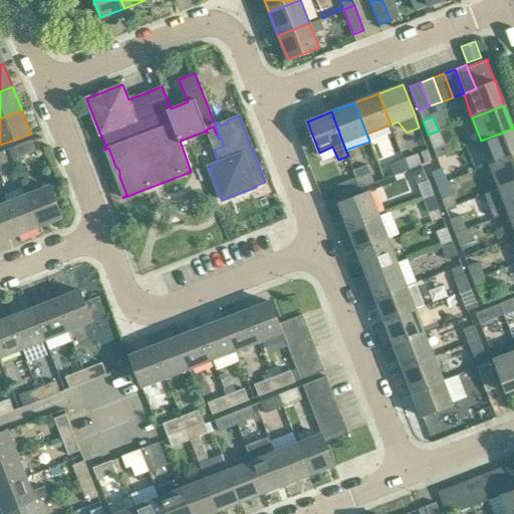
[(513,155),(513,130),(513,129),(481,141),(490,165),(513,155)]
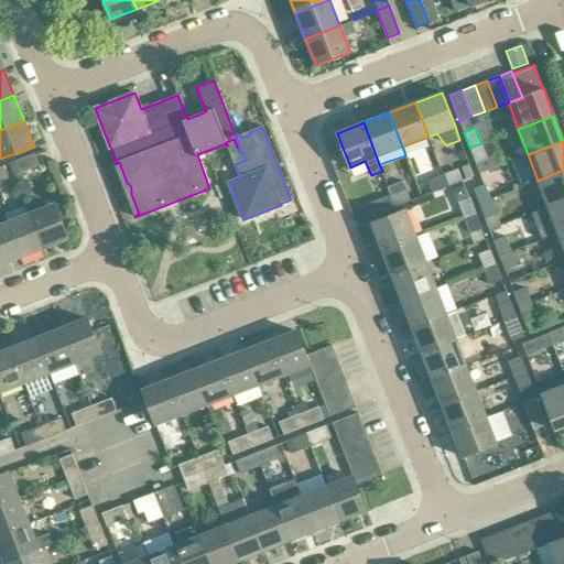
[(487,159),(481,143),(469,148),(476,163),(487,159)]
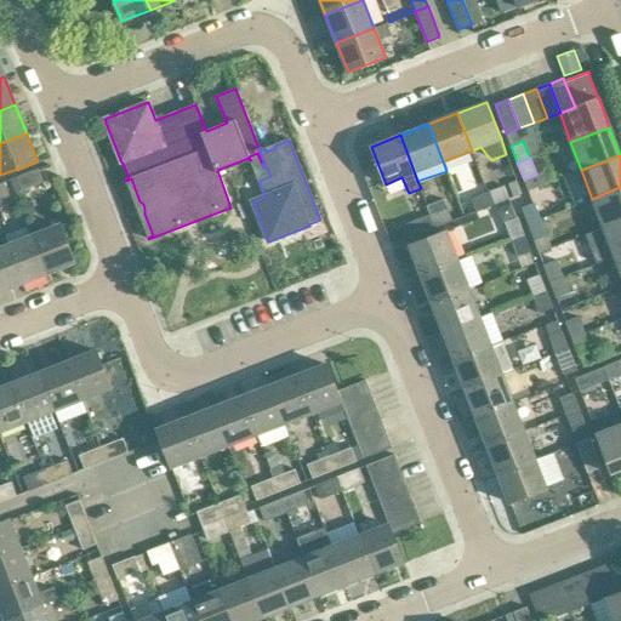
[(17,177),(22,191),(44,182),(39,169),(17,177)]
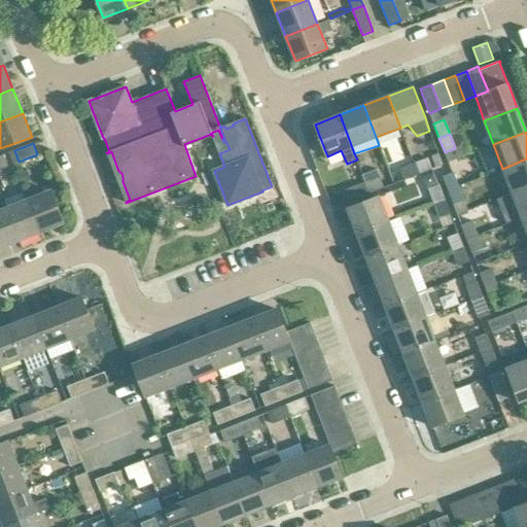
[(429,157),(414,164),(418,173),(433,168),(429,157)]
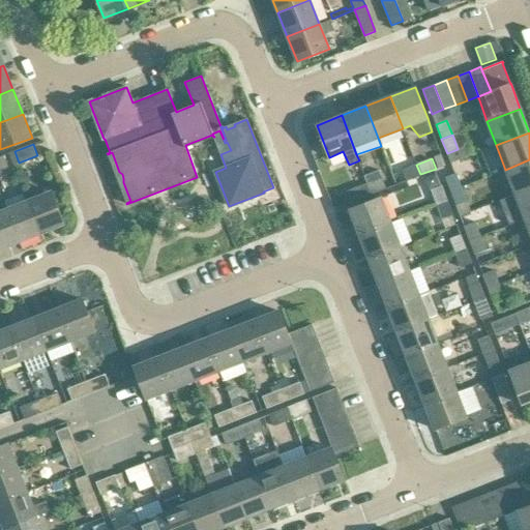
[(529,187),(529,159),(505,170),(516,194),(529,187)]
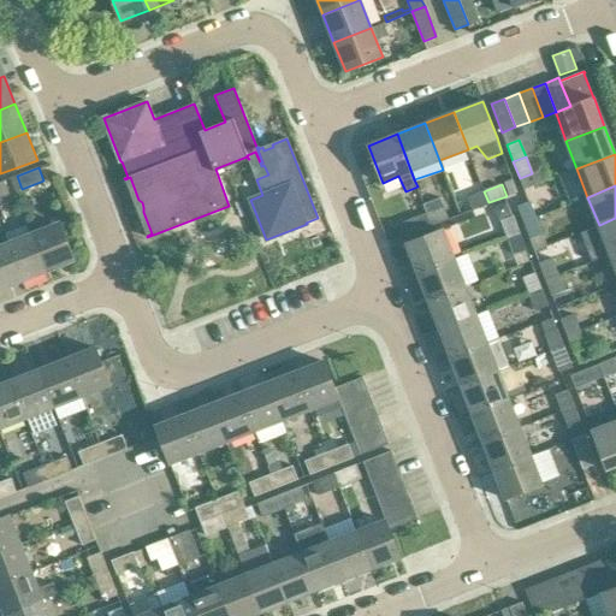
[(489,202),(484,191),(468,197),(473,209),(489,202)]
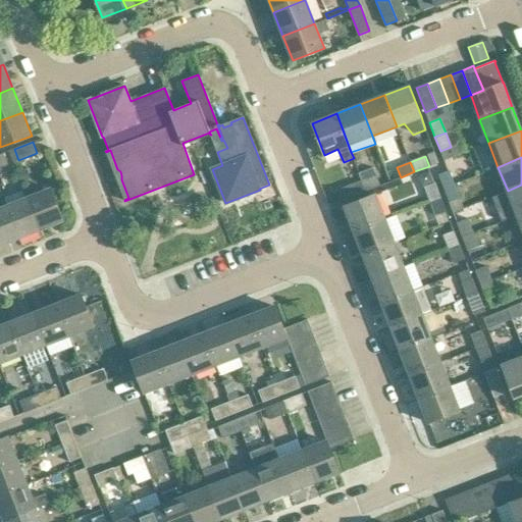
[(438,174),(444,189),(454,185),(449,170),(438,174)]
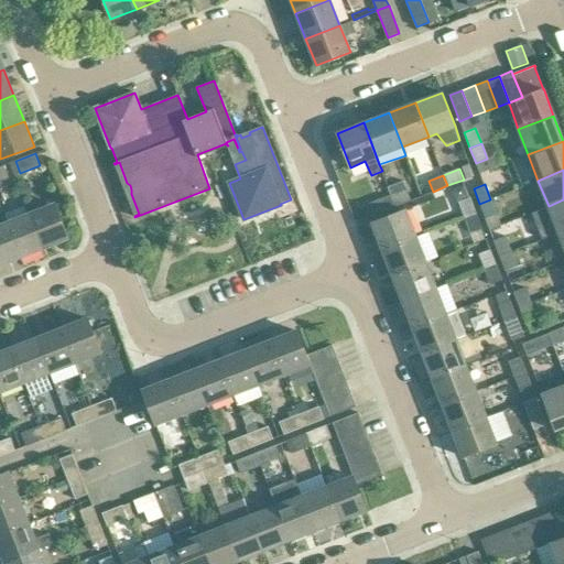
[(405,190),(391,195),(396,206),(410,201),(405,190)]
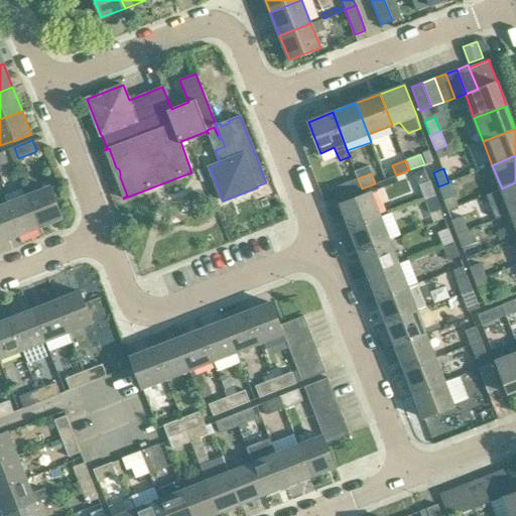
[(362,188),(358,178),(334,187),(338,199),(362,188)]
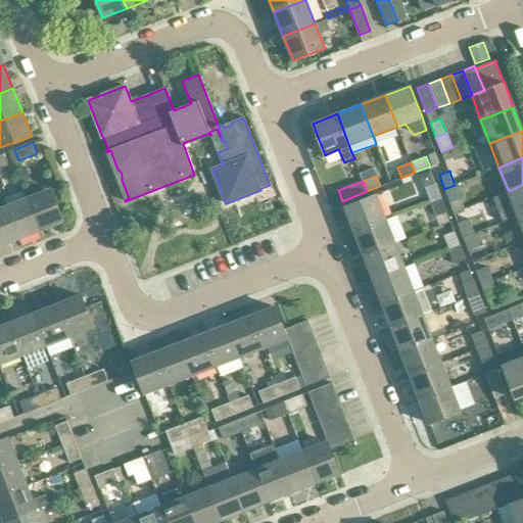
[(426,187),(431,201),(442,198),(436,183),(426,187)]
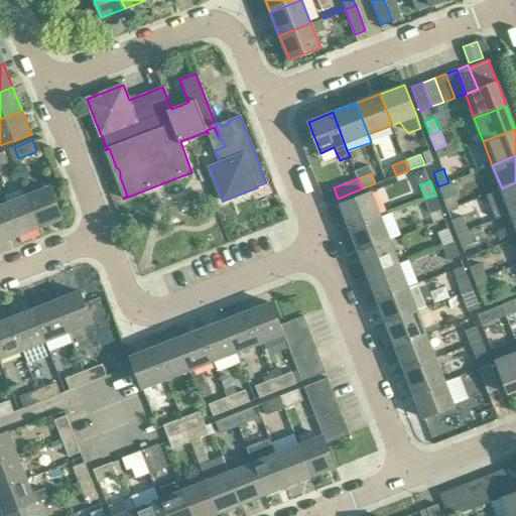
[(455,197),(448,182),(438,186),(443,201),(455,197)]
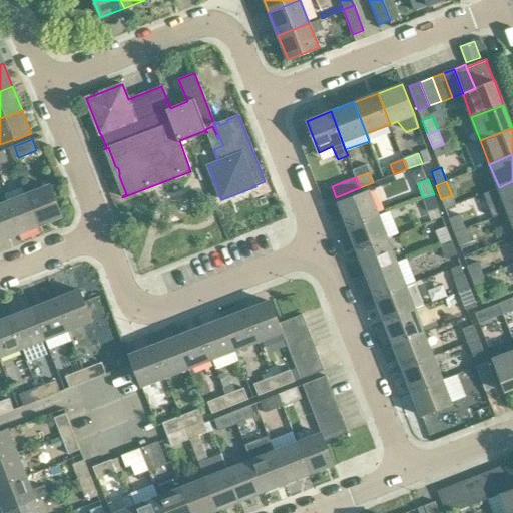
[(512,208),(512,181),(499,187),(508,211),(512,208)]
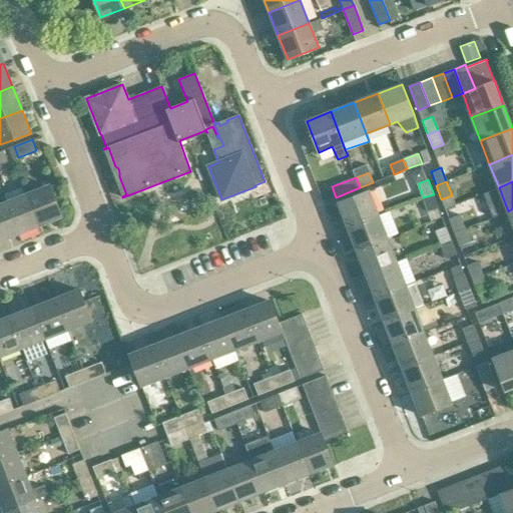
[(50,186),(27,195),(39,225),(62,216),(50,186)]
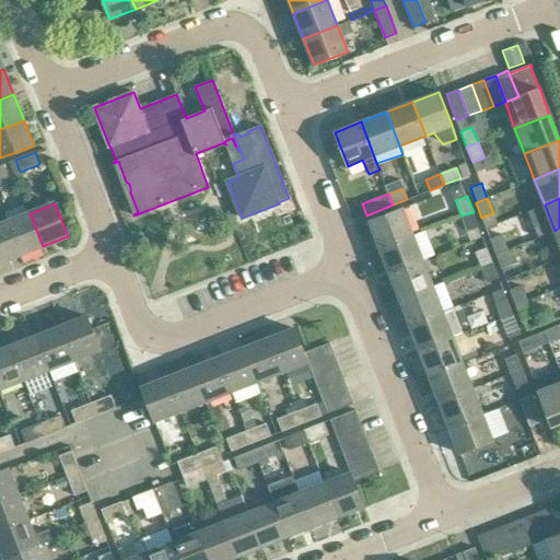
[(369,221),(380,248),(413,235),(403,208),(369,221)]
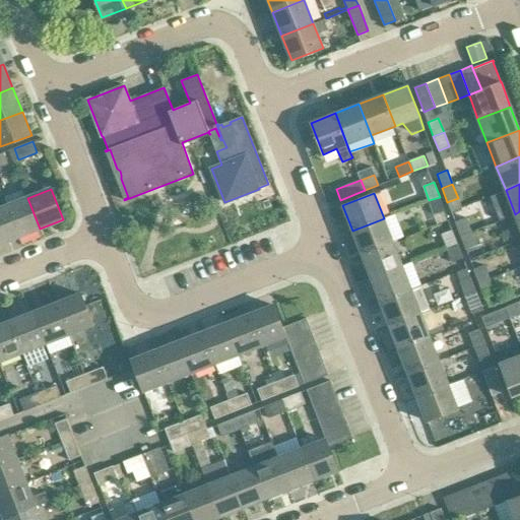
[(449,220),(440,197),(429,200),(434,212),(429,215),(433,226),(449,220)]
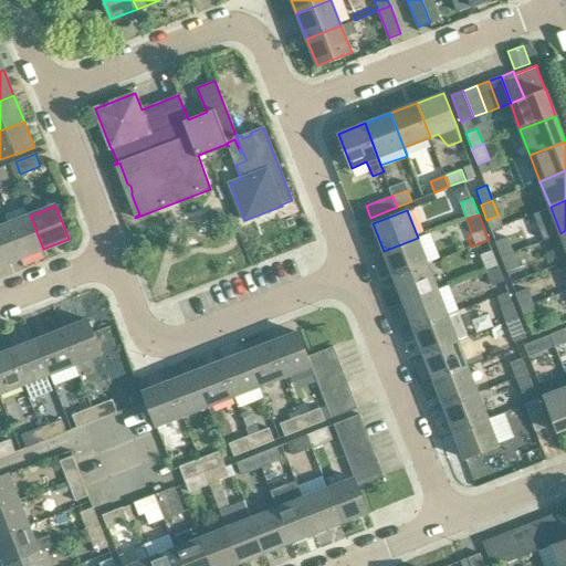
[(43,249),(30,216),(4,226),(18,259),(43,249)]
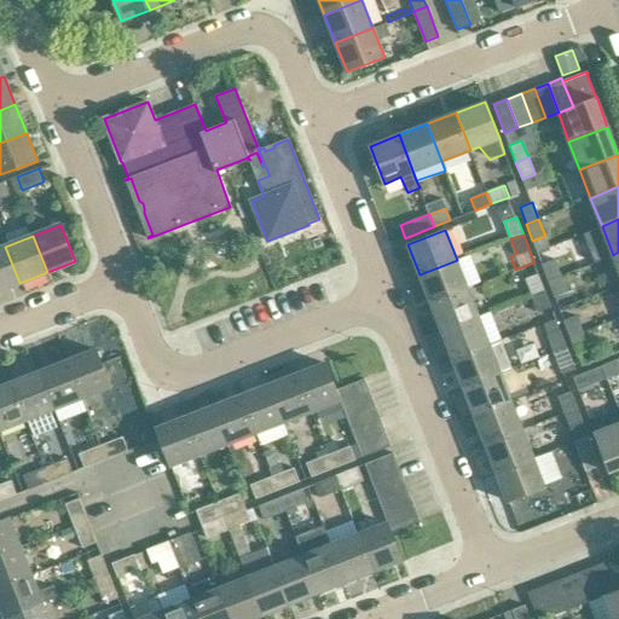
[(0,289),(19,283),(5,247),(0,248),(0,289)]
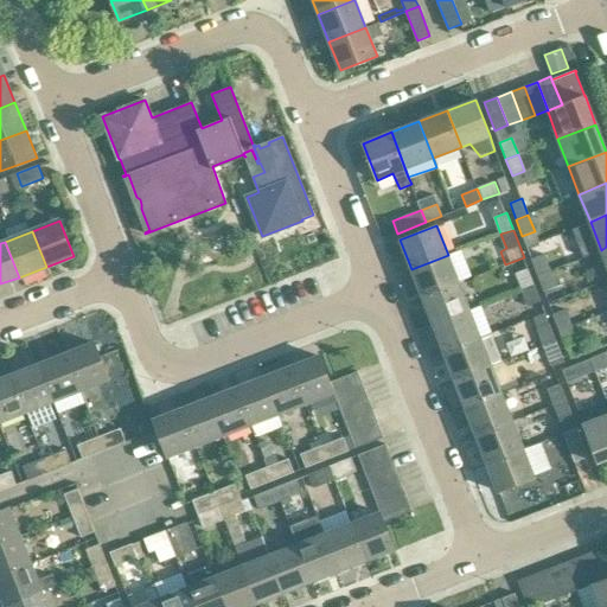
[(531,259),(537,275),(549,270),(543,254),(531,259)]
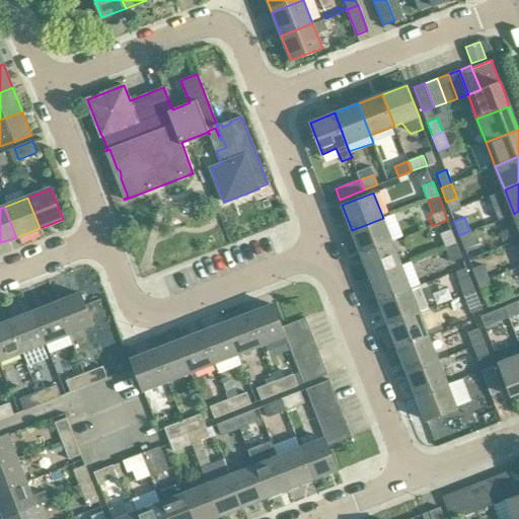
[(392,241),(383,218),(352,230),(361,253),(392,241)]
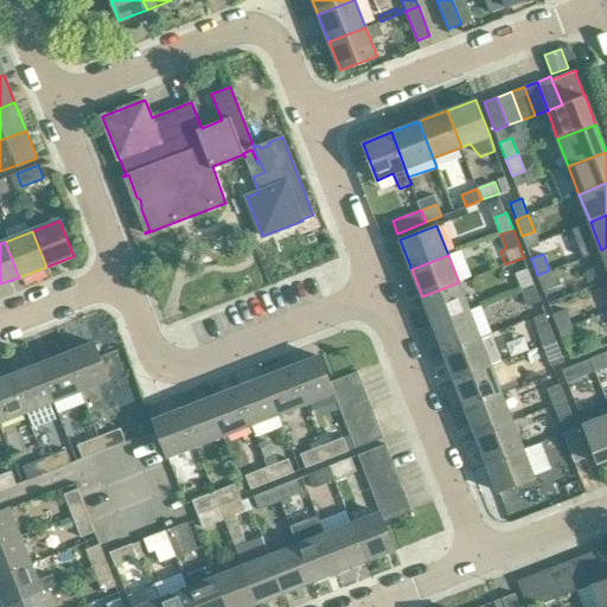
[(517,275),(523,289),(535,285),(529,270),(517,275)]
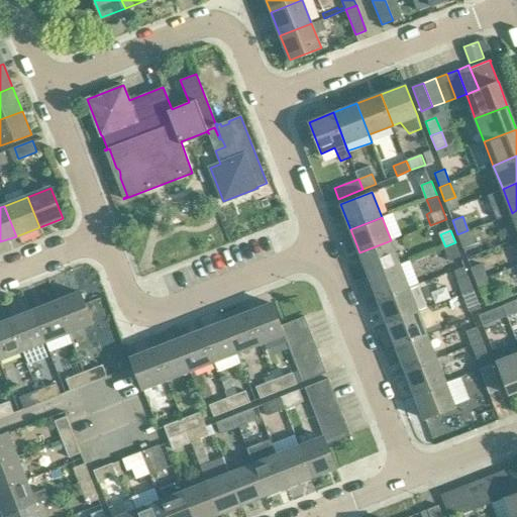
[(474,244),(468,230),(457,234),(463,248),(474,244)]
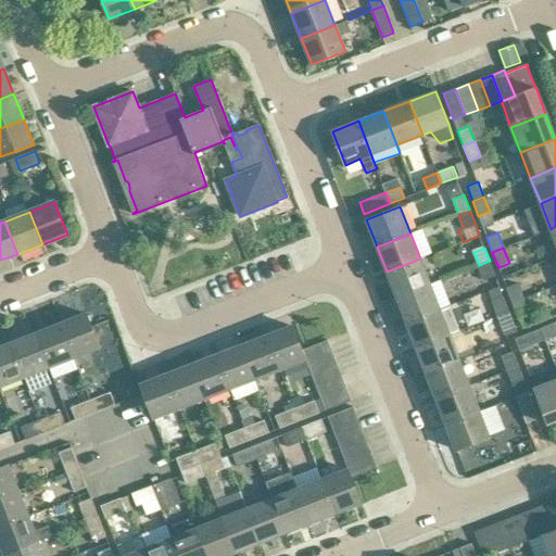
[(430,285),(420,258),(387,272),(396,297),(430,285)]
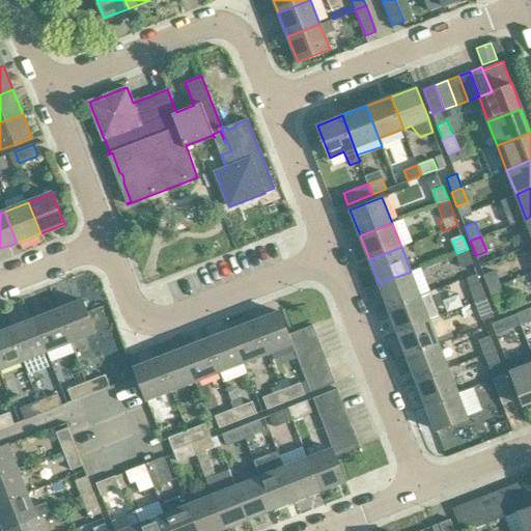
[(473,263),(468,249),(457,253),(463,268),(473,263)]
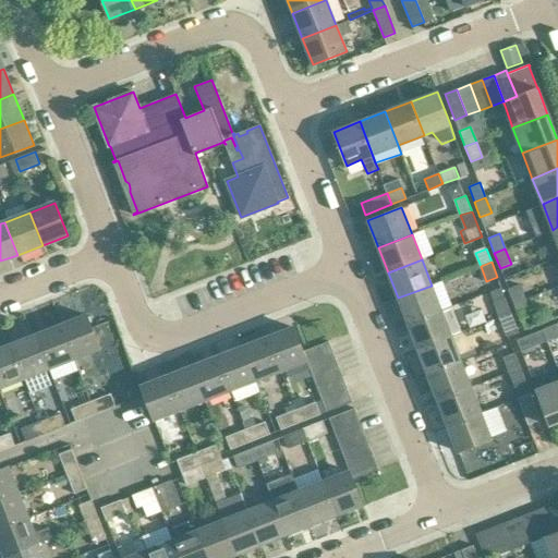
[(441,281),(432,286),(398,298),(408,324),(451,307),(441,281)]
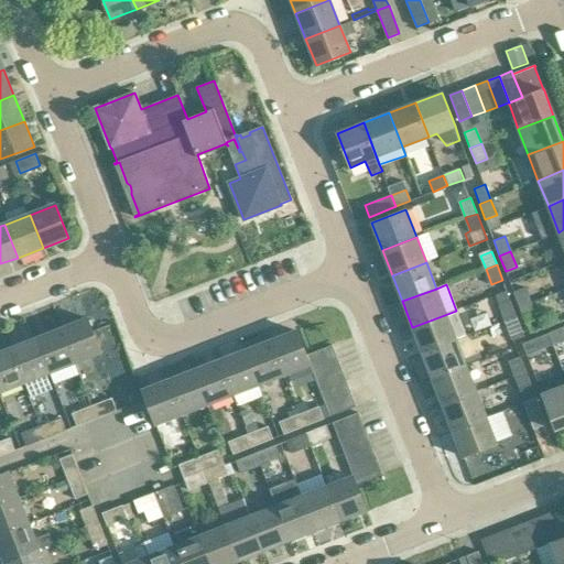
[(513,292),(519,307),(531,303),(524,288),(513,292)]
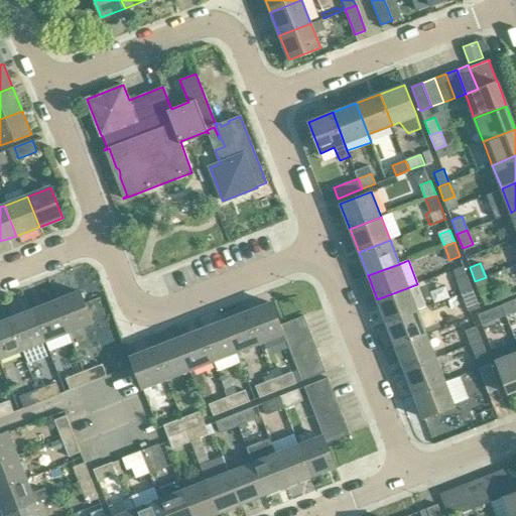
[(458,279),(463,293),(473,289),(464,266),(454,270),(458,279)]
